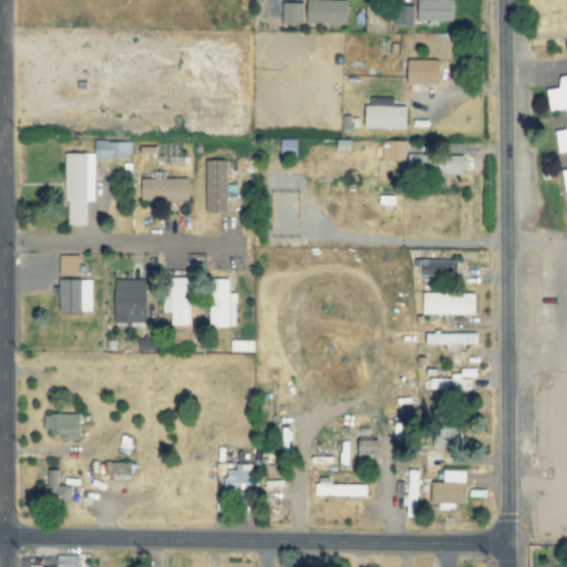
[(308,0),(308,24),(348,26),(349,1),(318,0),(308,0)]
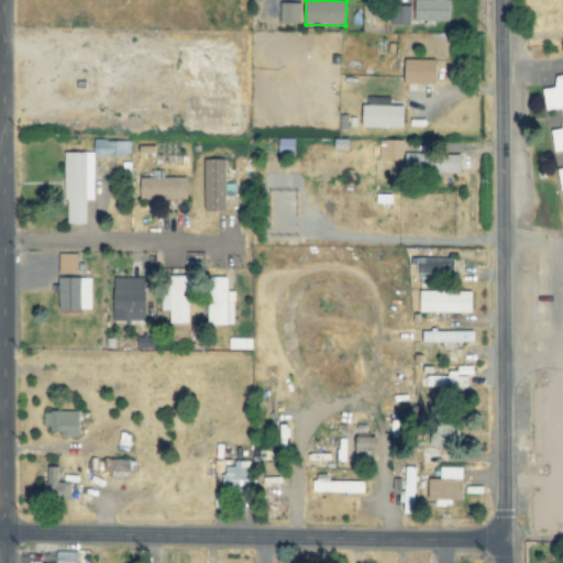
[(415,0),(415,21),(448,21),(448,0),(415,0)]
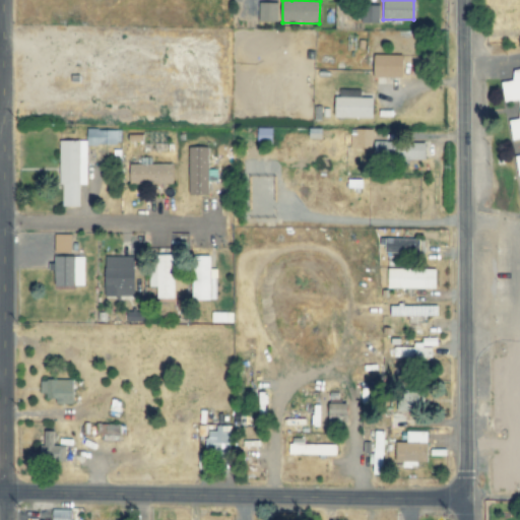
[(277,22),(278,4),(260,3),(259,22),(277,22)]
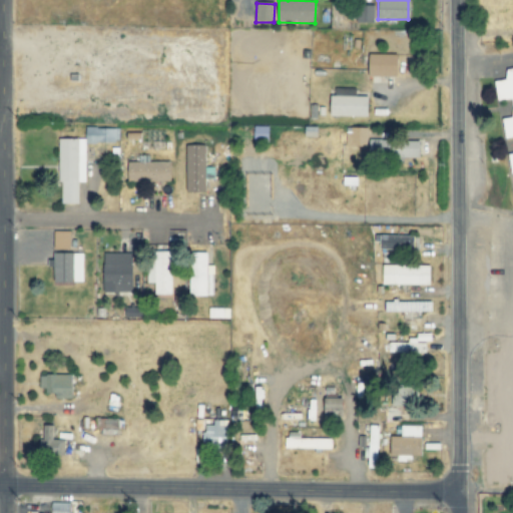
[(357,23),(374,23),(374,6),(357,5),(357,23)]
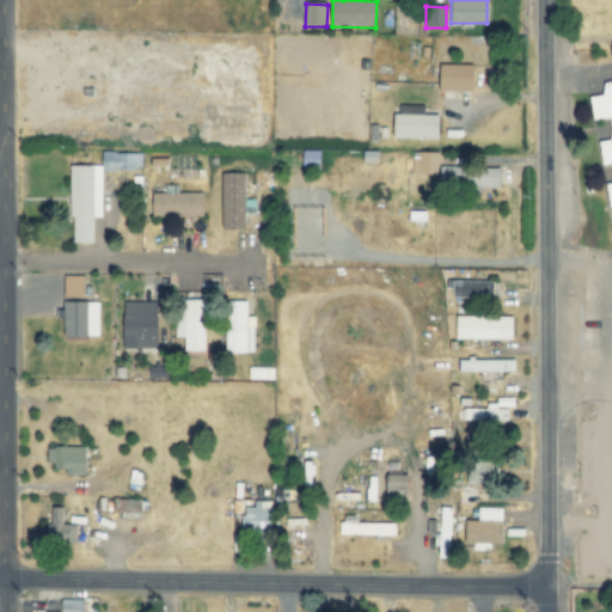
[(440,91),(472,92),(473,66),(440,65),(440,91)]
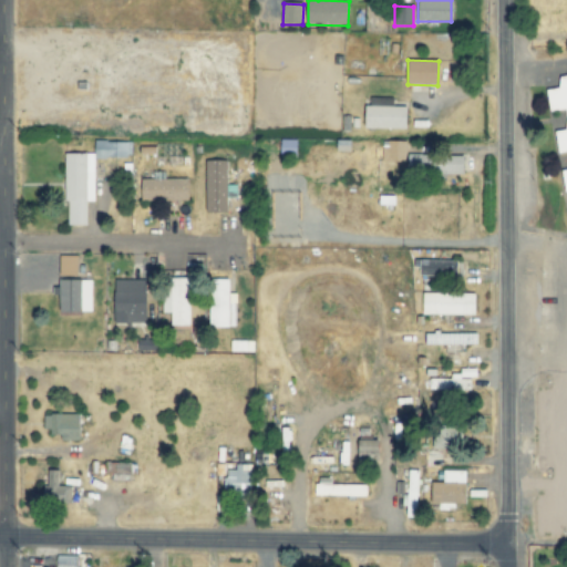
[(556,76),(566,74),(566,220),(565,210),(566,209),(566,191),(562,192),(558,172),(566,171),(566,151),(556,153),(553,133),(563,131),(565,120),(562,109),(547,111),(543,91),(556,89),(556,76)]
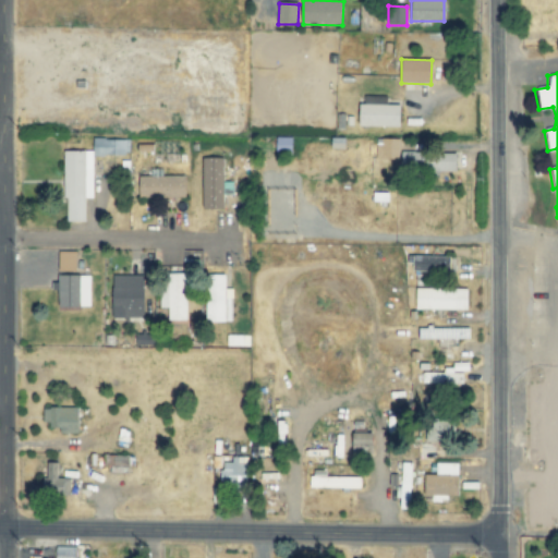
[(400,126),(401,105),(360,104),(360,126),(400,126)]
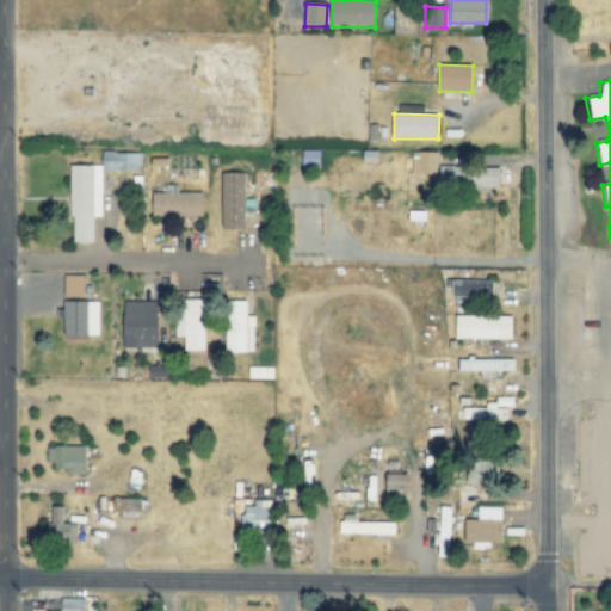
[(302,168),(320,170),(321,150),(302,150),(302,168)]
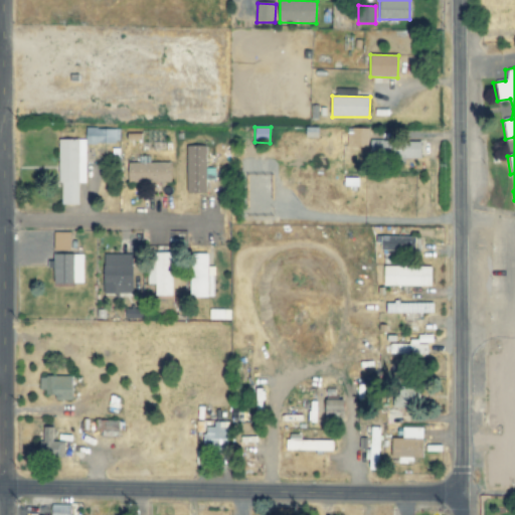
[(120,129),(86,128),(86,144),(120,144),(120,129)]
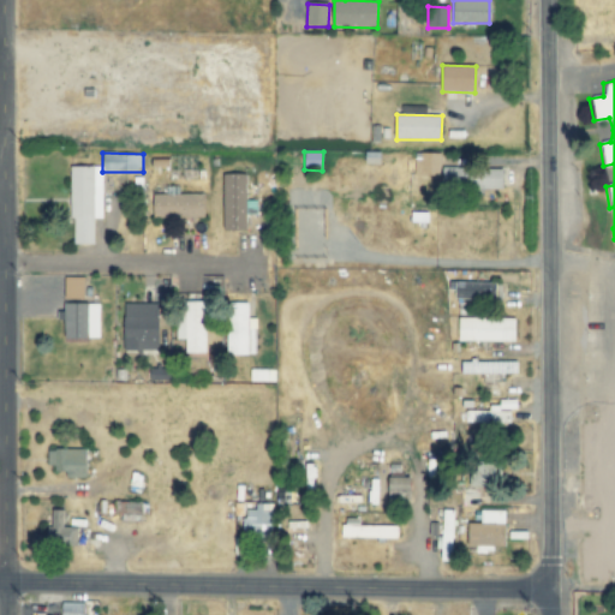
[(435,175),(436,153),(415,153),(415,175),(435,175)]
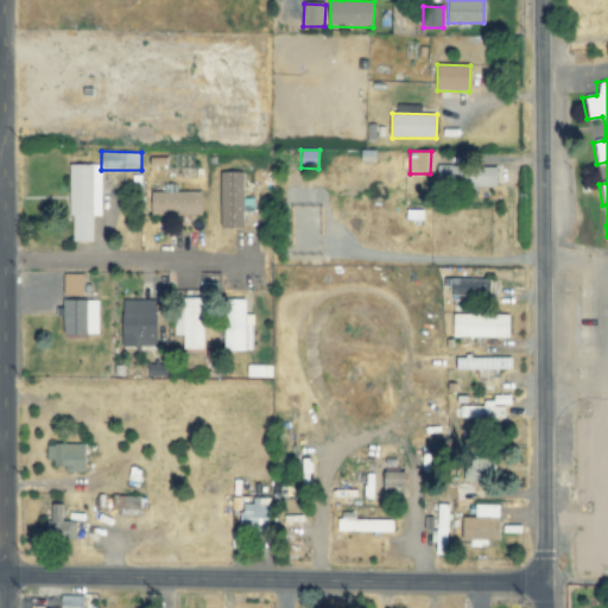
[(70,242),(93,242),(93,216),(100,216),(101,165),(70,164),(70,242)]
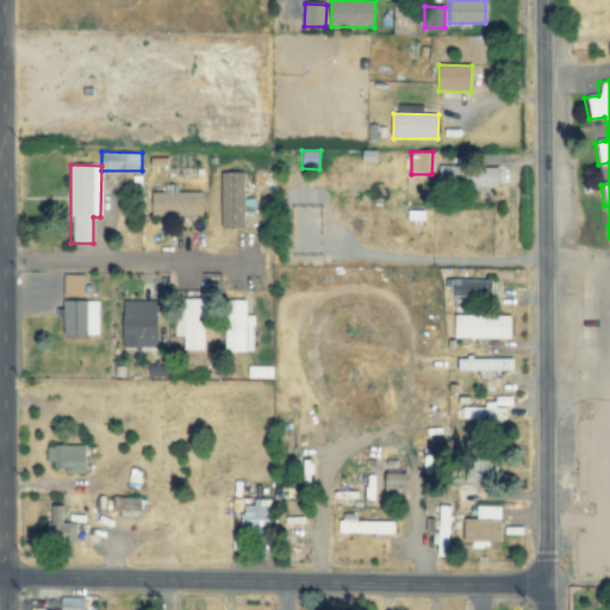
[(500,168),(439,167),(439,186),(499,187),(500,168)]
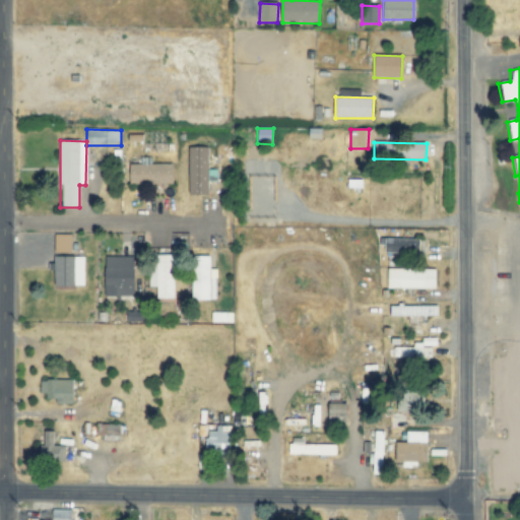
[(187,147),(189,195),(208,194),(207,147),(187,147)]
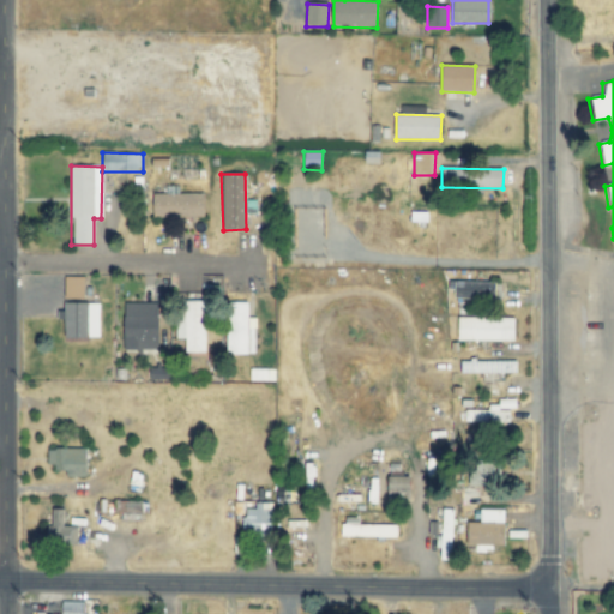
[(205,196),(154,193),(152,218),(204,220),(205,196)]
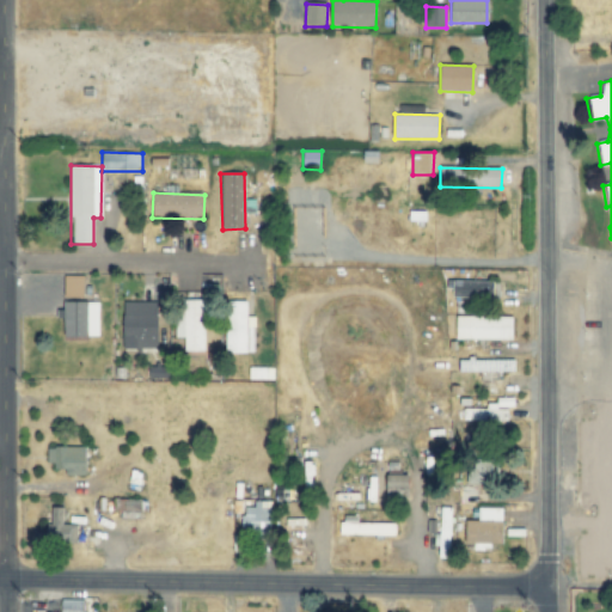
[(84,298),(84,276),(65,276),(65,298),(84,298)]
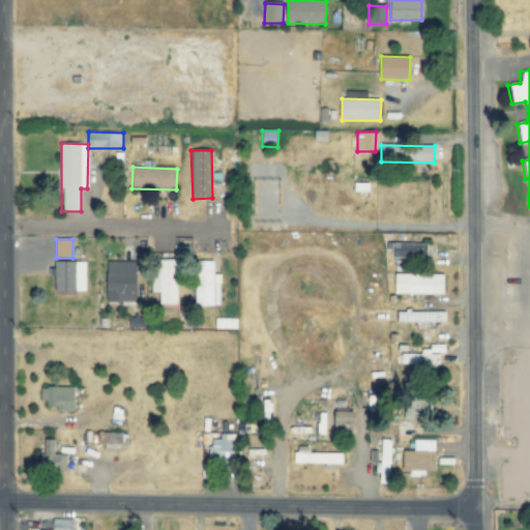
[(431,244),(393,242),(393,258),(430,259),(431,244)]
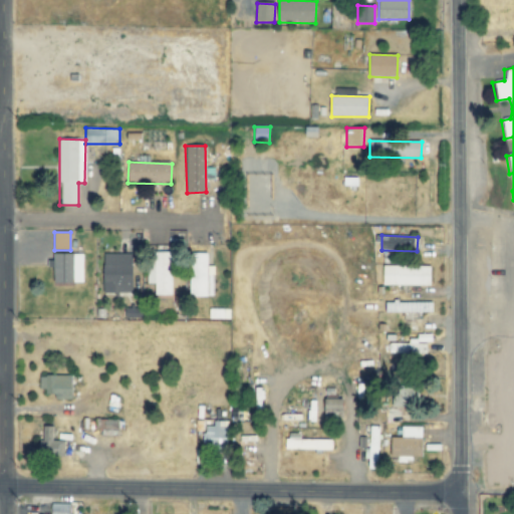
[(172,252),(149,252),(149,284),(155,284),(155,295),(173,295),(173,262),(172,262),(172,252)]
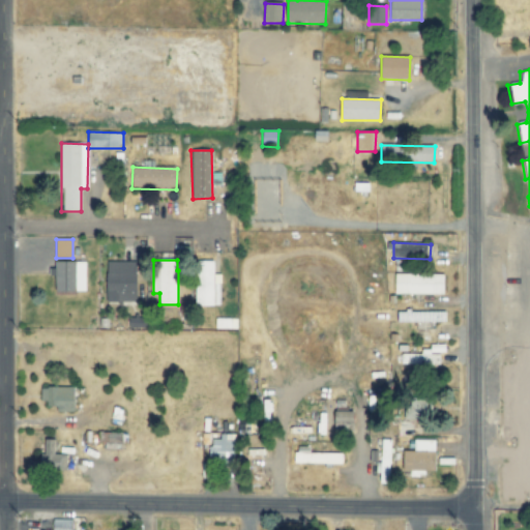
[(137,262),(107,261),(107,291),(116,291),(116,302),(136,302),(137,262)]
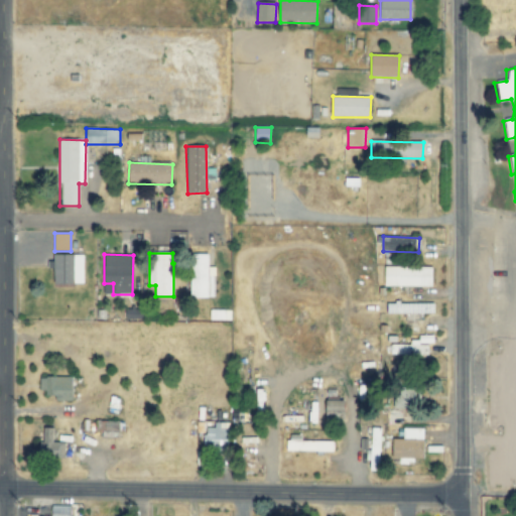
[(215,298),(215,267),(209,267),(209,254),(190,254),(191,298),(215,298)]
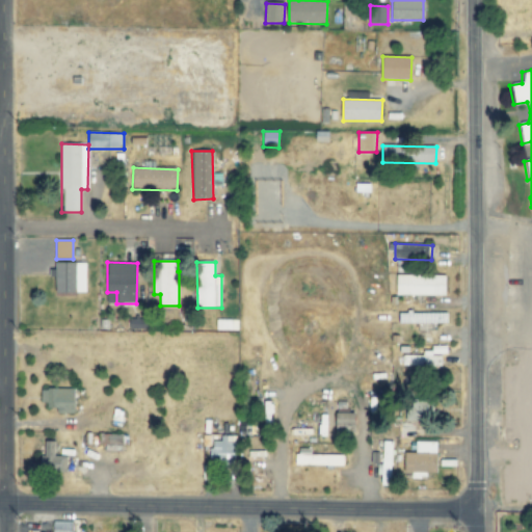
[(86,263),(55,263),(56,294),(86,293),(86,263)]
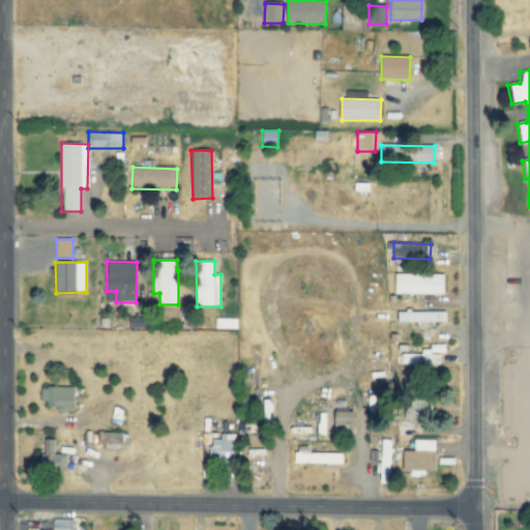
[(395,294),(444,295),(444,274),(395,273),(395,294)]
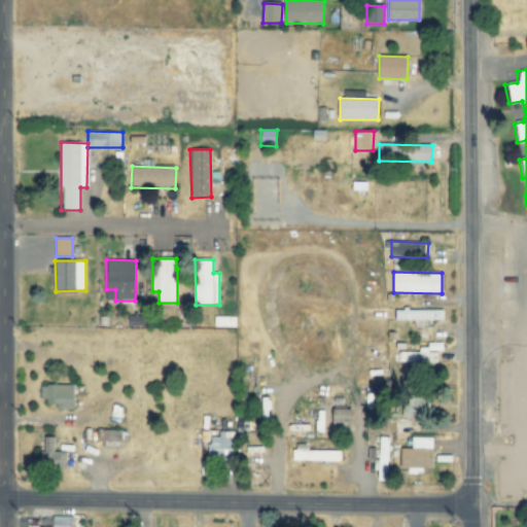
[(394,320),(444,320),(444,310),(394,310),(394,320)]
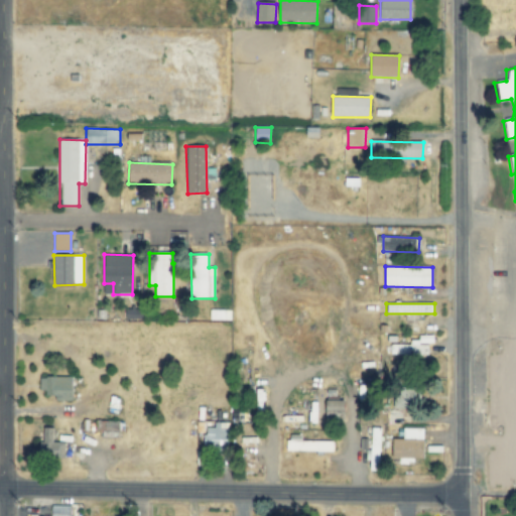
[(73,378),(39,377),(39,391),(46,391),(46,399),(72,400),(73,378)]
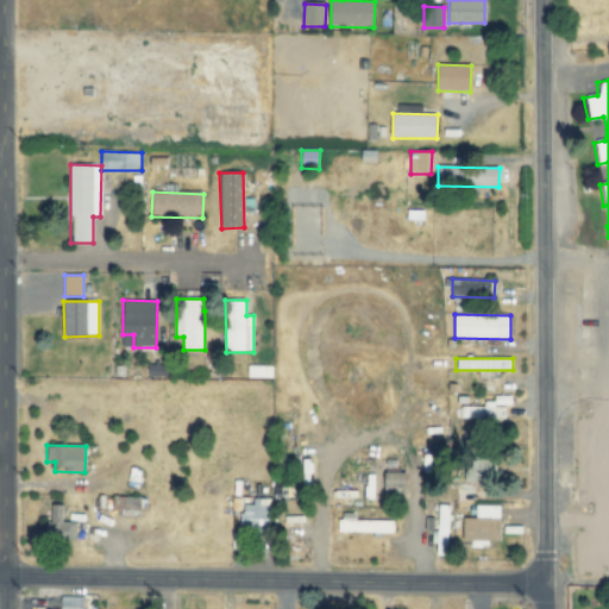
[(466,482),(497,482),(496,457),(465,458),(466,482)]
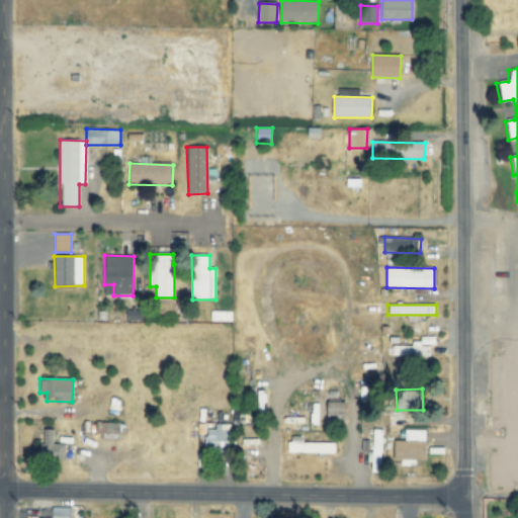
[(345,421),(346,401),(328,401),(327,421),(345,421)]
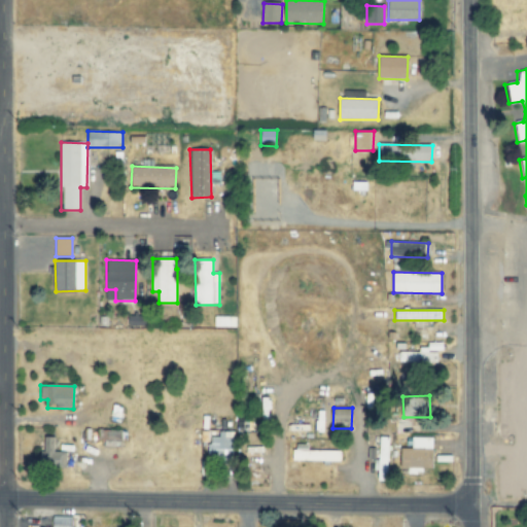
[(123,430),(99,430),(99,440),(121,441),(123,430)]
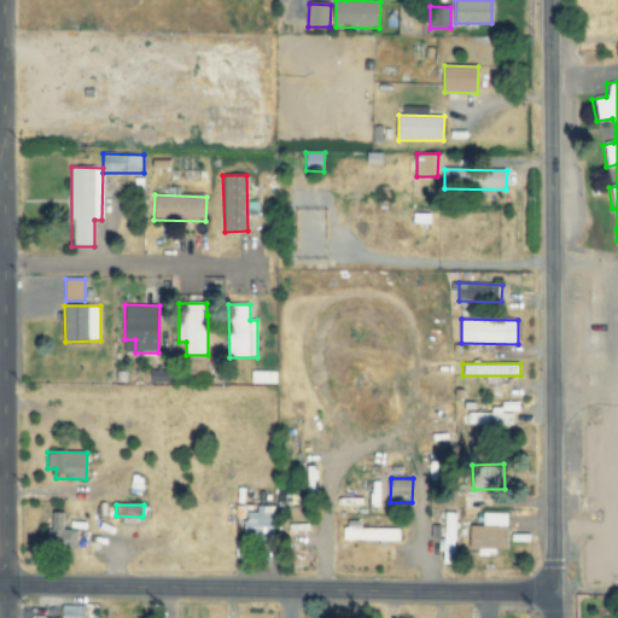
[(244,513),(245,540),(273,540),(273,506),(256,506),(256,512),(244,513)]
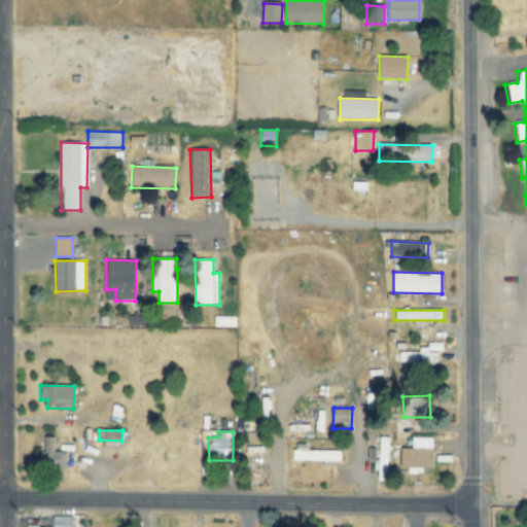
[(379,459),(375,459),(375,470),(378,470),(378,481),(388,481),(389,437),(380,436),(379,459)]
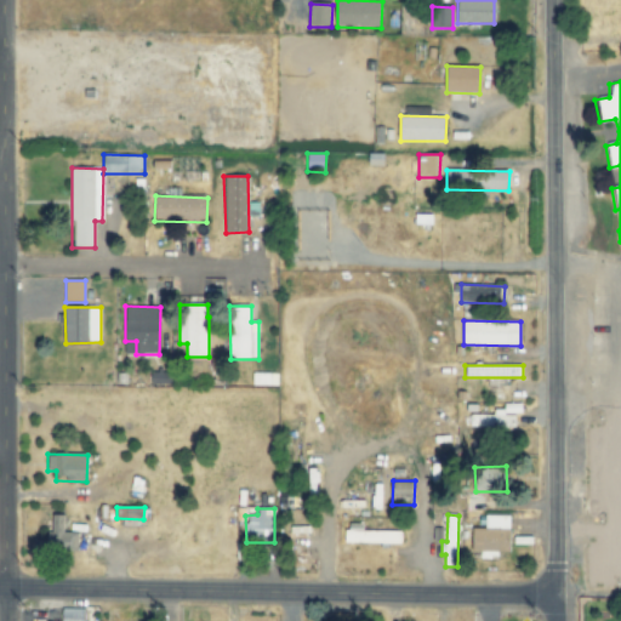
[(64,516),(50,516),(49,550),(78,551),(78,534),(63,533),(64,516)]
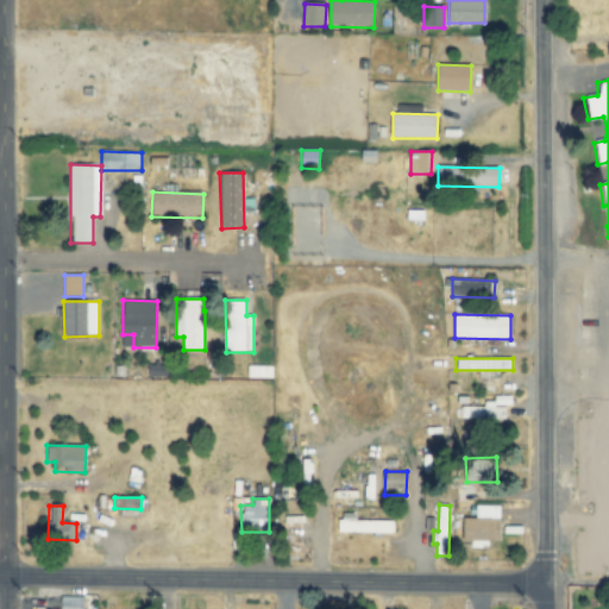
[(501,506),(476,506),(476,519),(463,519),(463,545),(489,546),(489,541),(500,542),(501,506)]
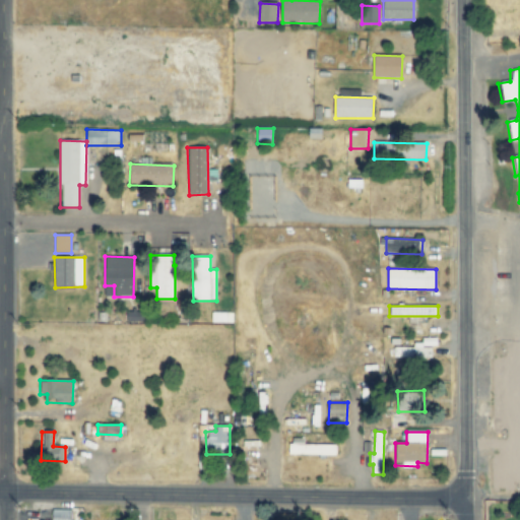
[(336,456),(336,445),(304,444),(304,439),(289,438),(288,455),(336,456)]
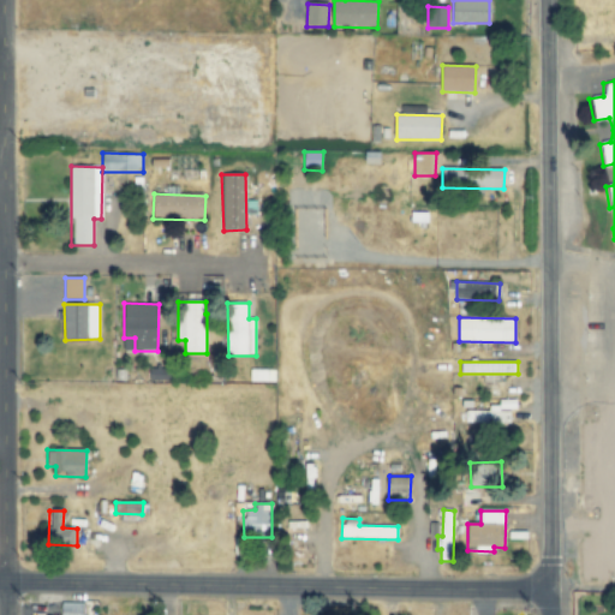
[(82,614),(83,602),(61,602),(60,614),(82,614)]
